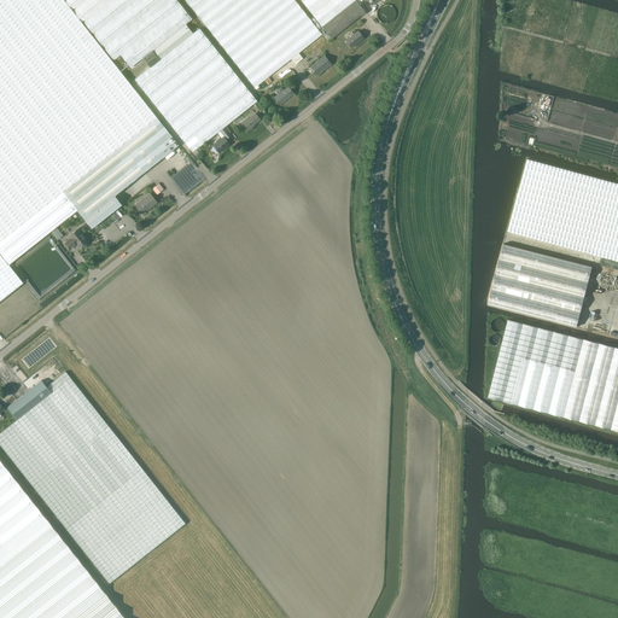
[(82,23),(83,22),(65,0),(0,0),(0,252),(9,264),(77,210),(63,192),(157,117),(82,23)]
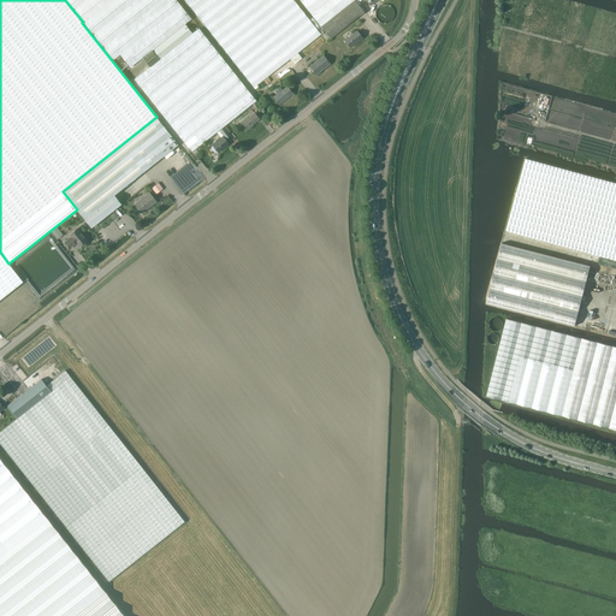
[(256,100),(199,28),(193,34),(185,24),(191,18),(177,0),(65,0),(83,22),(113,60),(120,54),(130,67),(142,58),(150,67),(135,80),(193,152),(219,130),(224,126),(225,125),(252,105),(255,101),(256,100)]
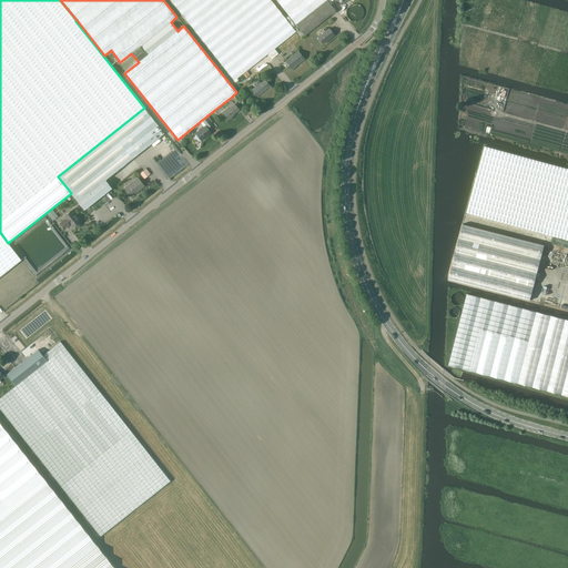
[(170,0),(199,36),(240,88),(260,72),(262,75),(269,70),(266,67),(302,39),(300,36),(271,0),(170,0)]
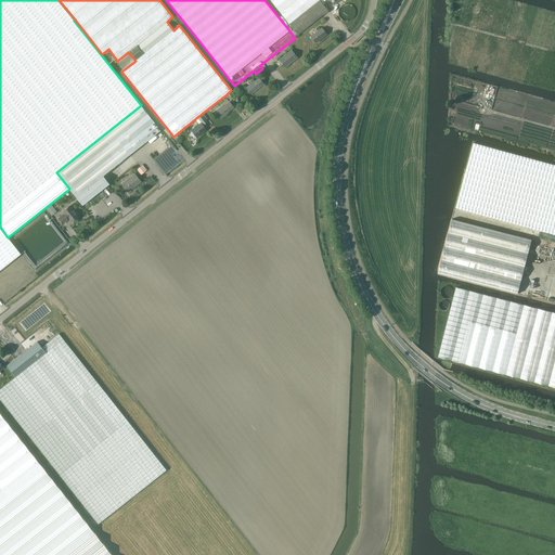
[(270,0),(297,35),(328,11),(319,0),(270,0)]
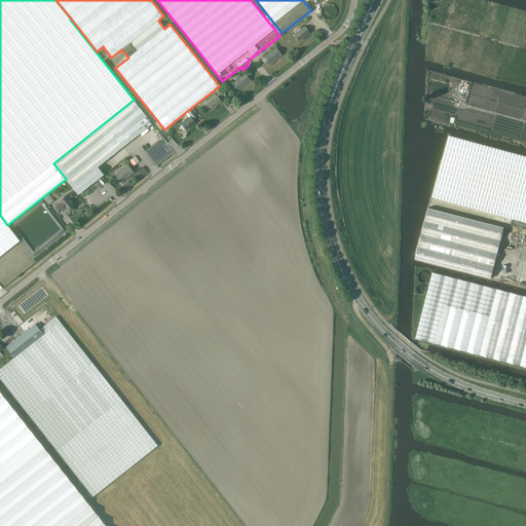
[(305,27),(296,33),(295,34),(299,40),(309,33),(305,27)]
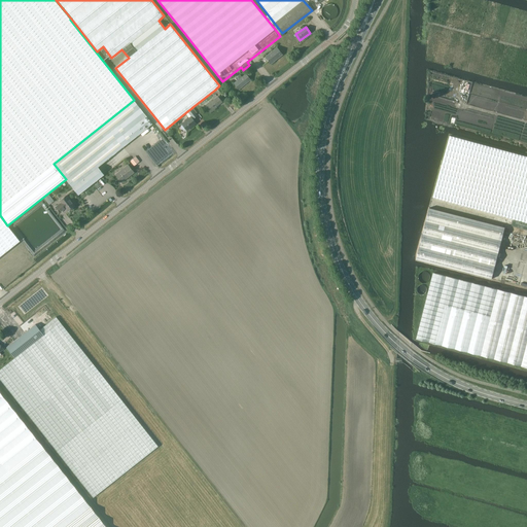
[(271,64),(282,55),(276,47),(265,57),(271,64)]
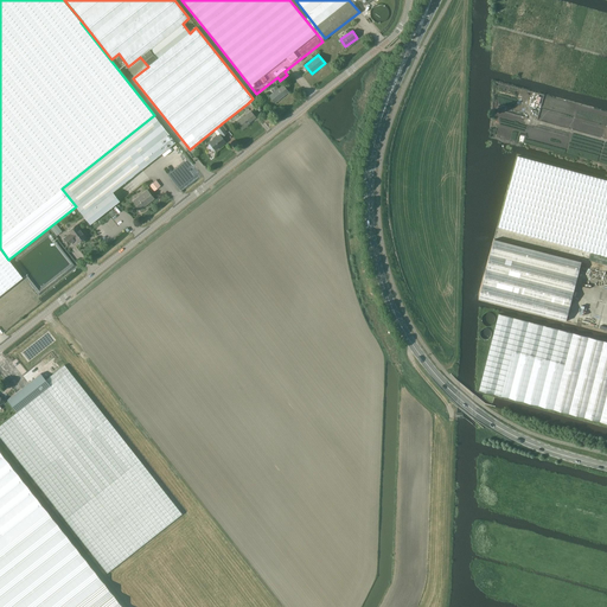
[(283,85),(279,89),(276,87),(272,91),(273,94),(269,96),(275,103),(288,93),(283,85)]
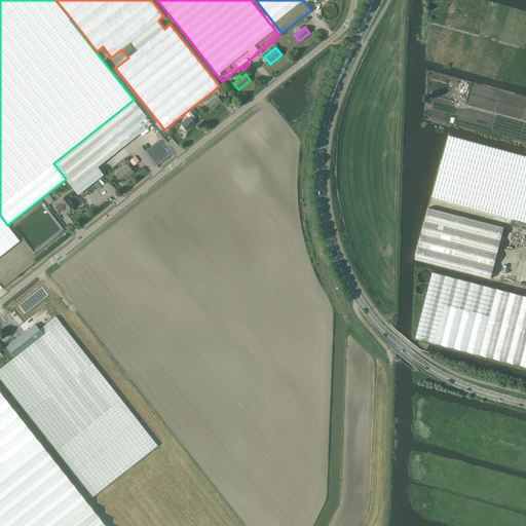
[(215,108),(214,108),(221,102),(217,97),(212,101),(211,101),(205,105),(211,111),(215,108)]
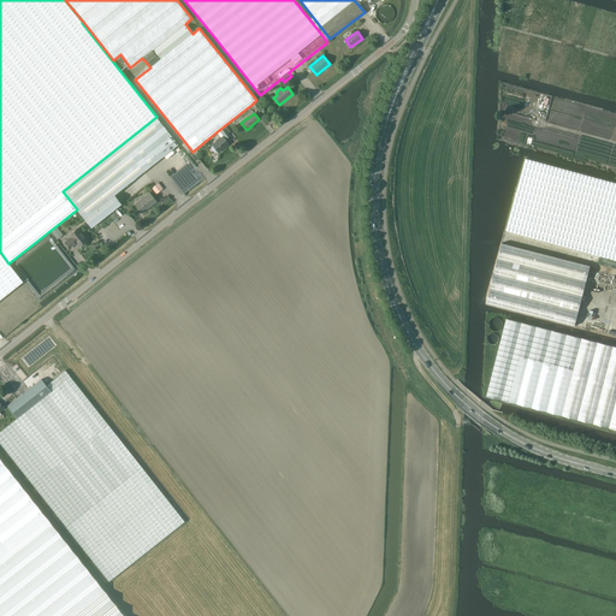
[(178,144),(157,117),(63,191),(77,209),(92,227),(122,205),(114,195),(178,144)]
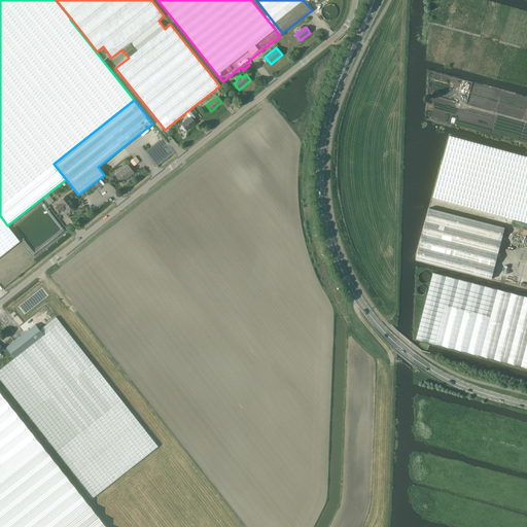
[(196,114),(191,108),(187,111),(191,116),(188,119),(187,118),(184,120),(185,121),(182,125),(182,126),(181,126),(181,127),(181,128),(181,129),(181,130),(182,131),(183,131),(184,131),(185,131),(185,130),(186,130),(187,131),(196,124),(192,119),(194,118),(194,119),(198,116),(196,114)]
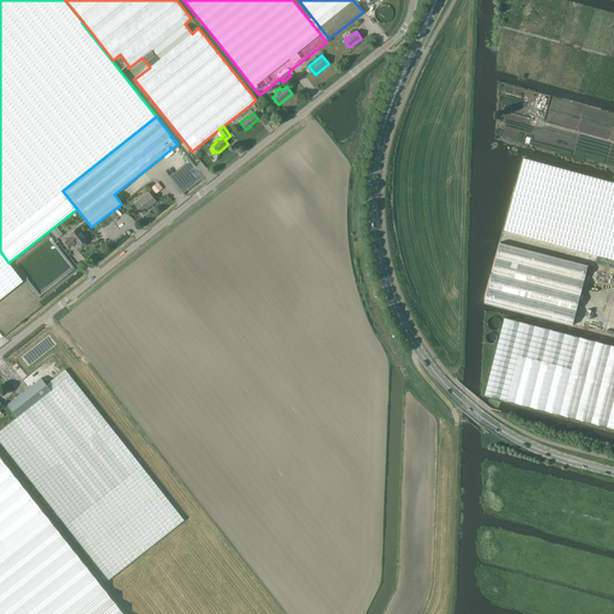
[(613,182),(524,158),(504,230),(613,259),(613,182)]
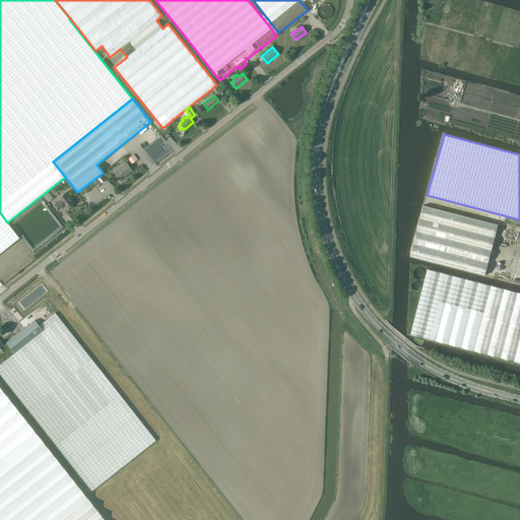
[(134,154),(128,158),(132,164),(138,159),(134,154)]
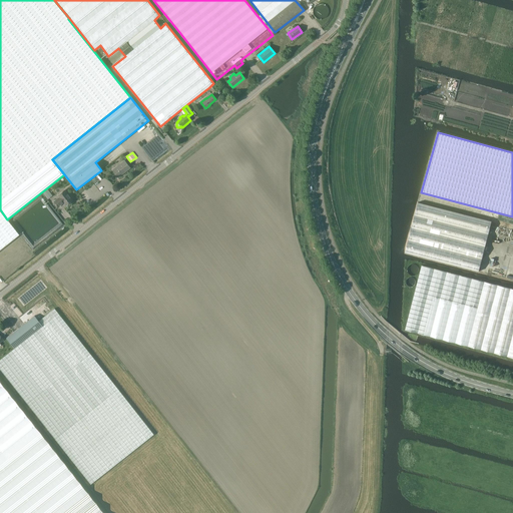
[(113,170),(118,177),(130,167),(124,160),(113,170)]
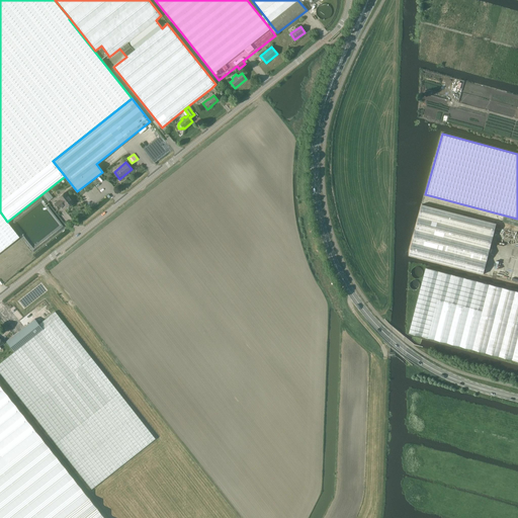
[(71,204),(73,202),(65,192),(59,197),(61,199),(55,203),(59,208),(64,204),(67,207),(69,206),(70,206),(72,205),(72,204),(71,204)]
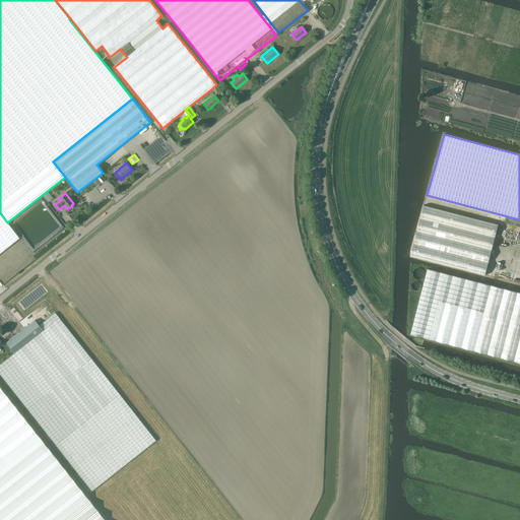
[(485,275),(499,224),(424,205),(410,256),(485,275)]
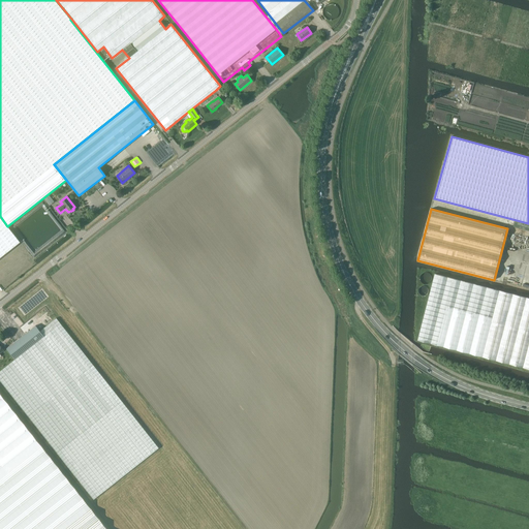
[(0,257),(20,242),(7,226),(0,216),(0,257)]
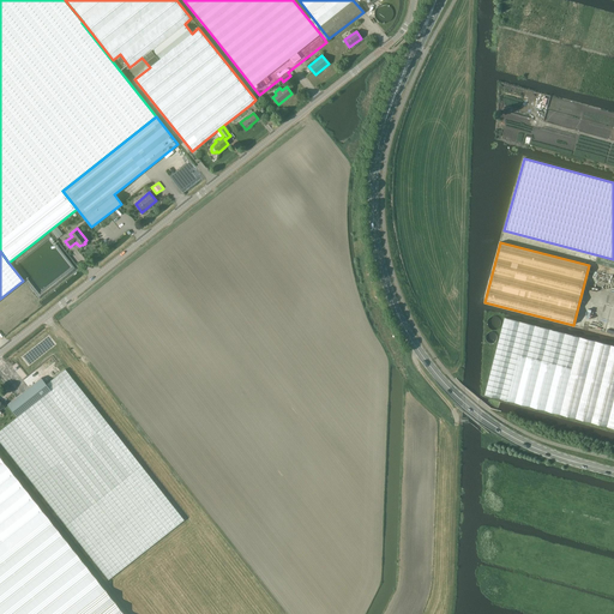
[(613,345),(505,318),(485,395),(613,428),(613,345)]
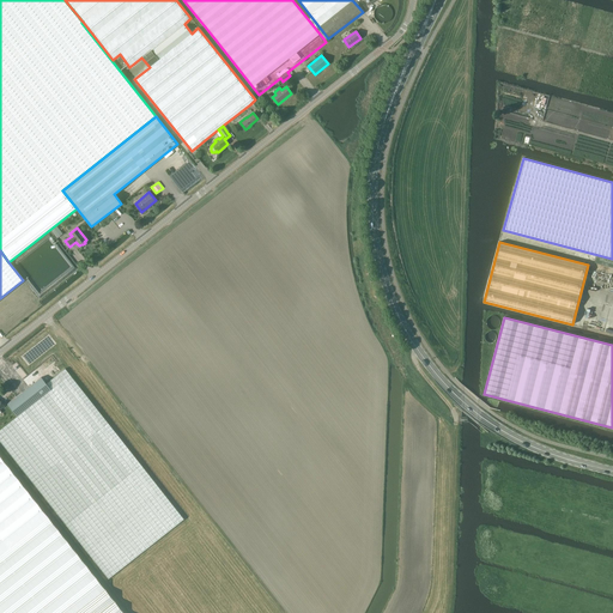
[(30,350),(22,357),(29,365),(37,357),(30,350)]
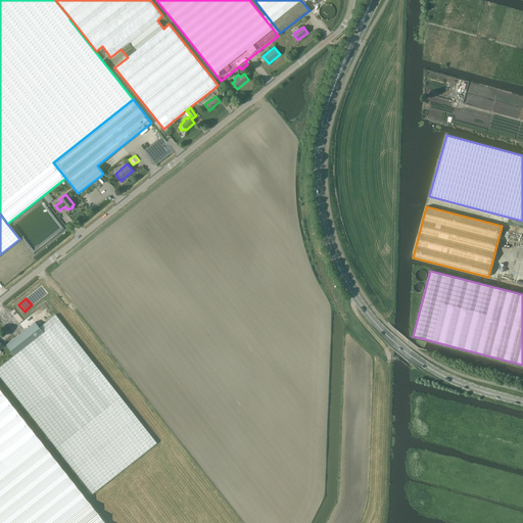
[(14,355),(0,366),(0,376),(97,498),(161,448),(59,320),(55,315),(39,327),(44,333),(14,355)]
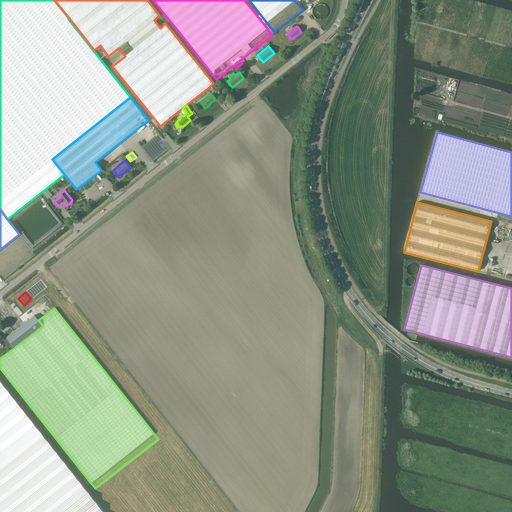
[(34,315),(6,337),(14,348),(43,326),(38,320),(34,315)]
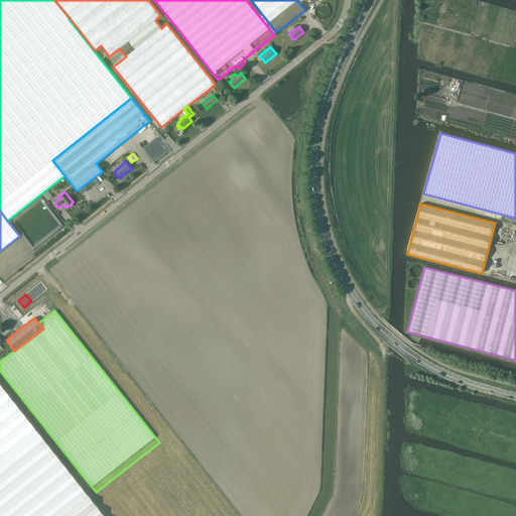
[(0,515),(104,515),(89,496),(0,383),(0,515)]
